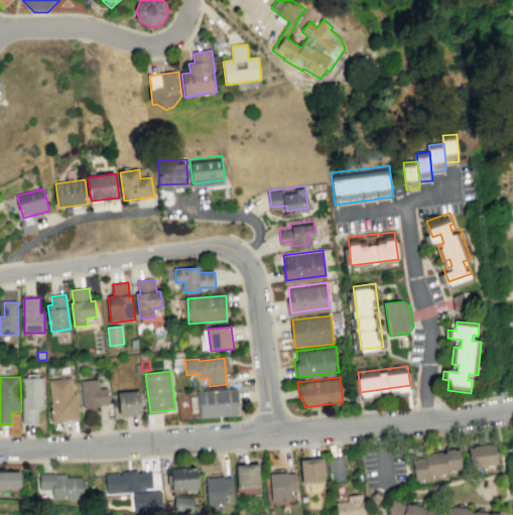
[(24,423),(24,378),(45,378),(46,408),(39,408),(39,423),(24,423)]
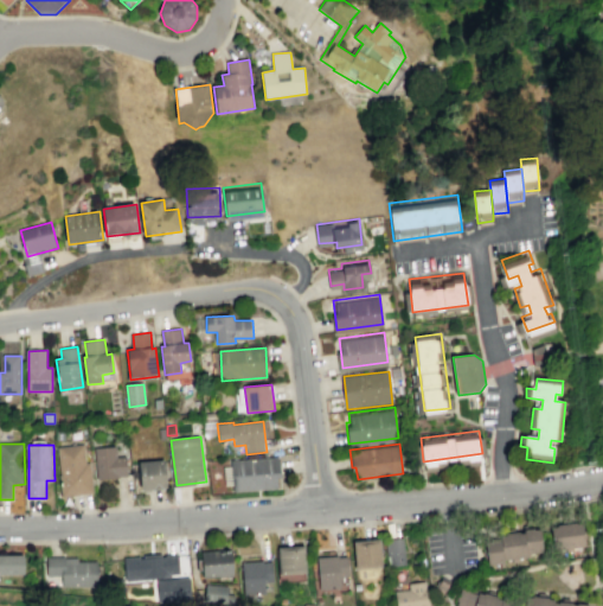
[(59,448),(89,445),(95,493),(64,497),(59,448)]
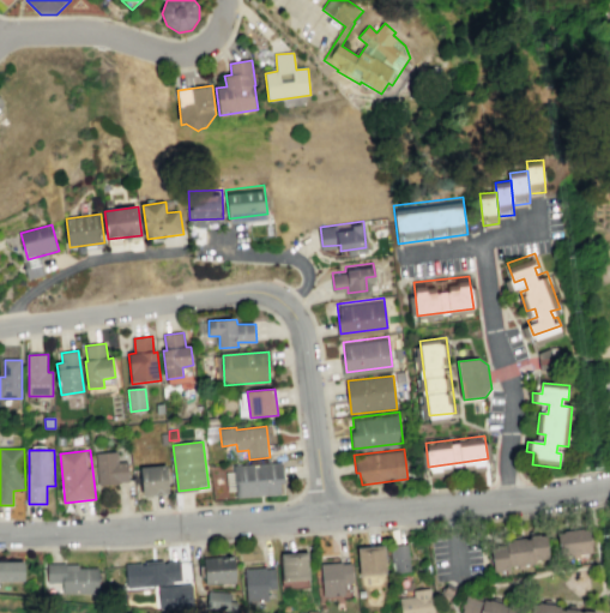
[(97,455),(119,452),(120,463),(128,462),(131,482),(101,486),(97,455)]
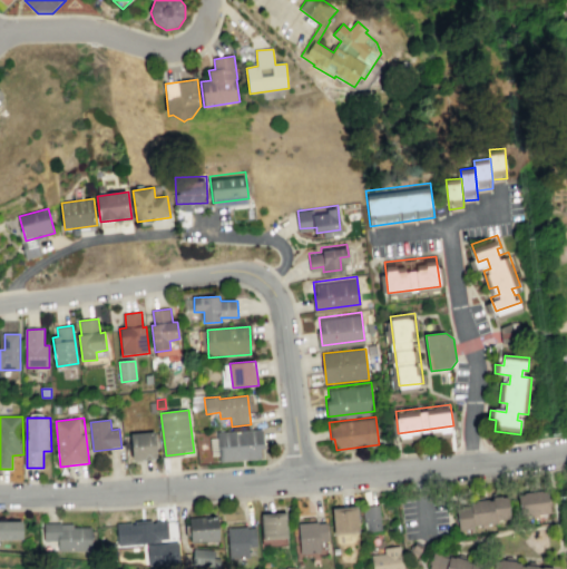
[(221,463),(218,434),(263,430),(264,449),(262,449),(262,459),(221,463)]
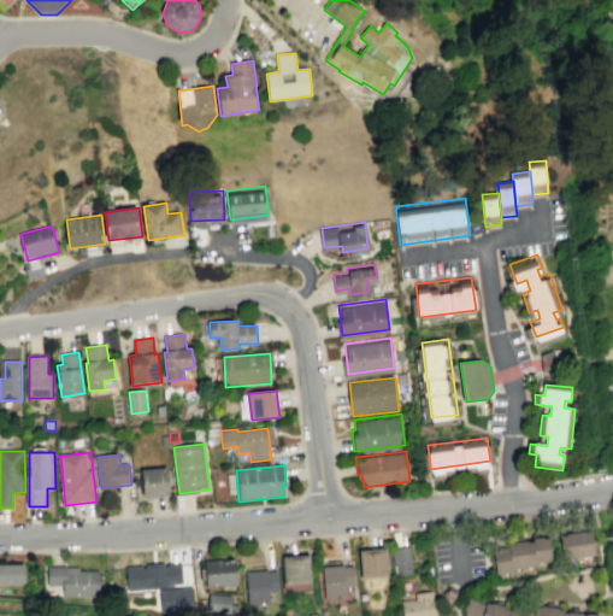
[(142,470),(169,469),(170,497),(145,498),(142,470)]
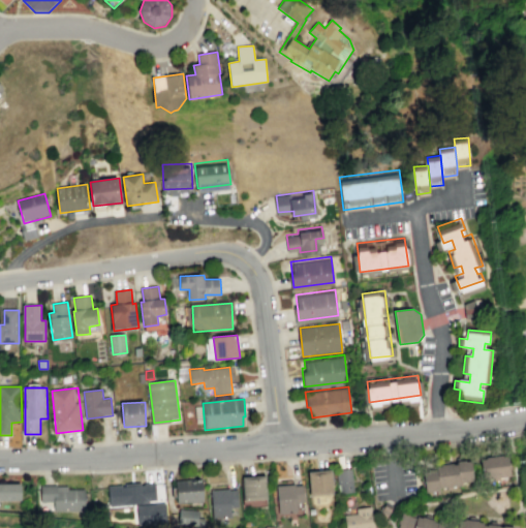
[(484,479),(482,460),(508,456),(512,476),(484,479)]
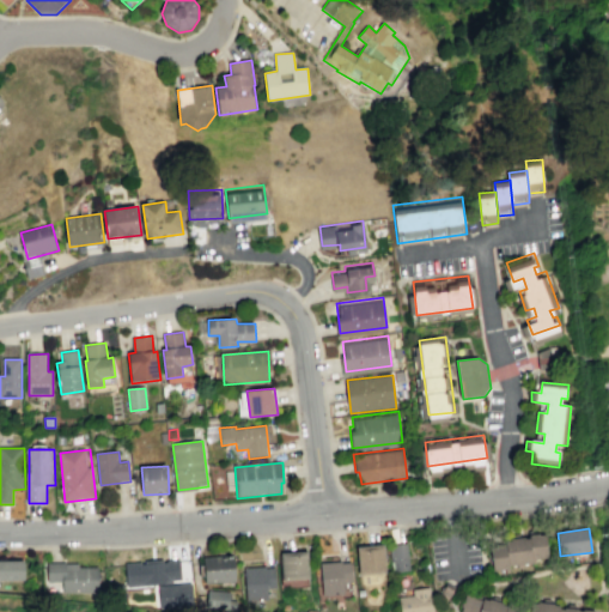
[(534,558),(531,538),(531,537),(548,534),(550,557),(534,558)]
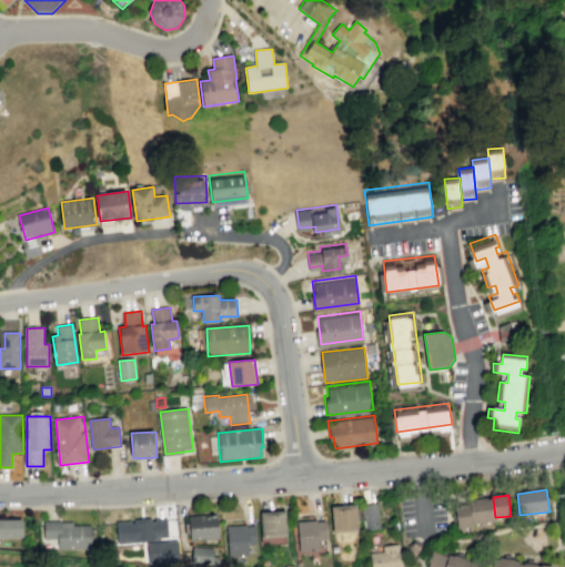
[(470,500),(493,498),(495,517),(495,522),(472,524),(470,505),(470,500)]
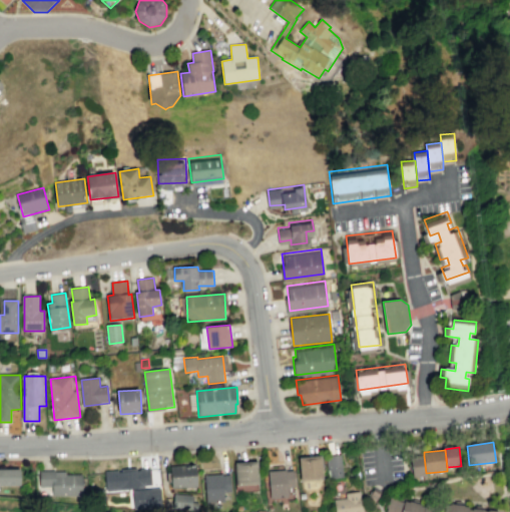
[(332,480),(329,456),(343,454),(346,478),(332,480)]
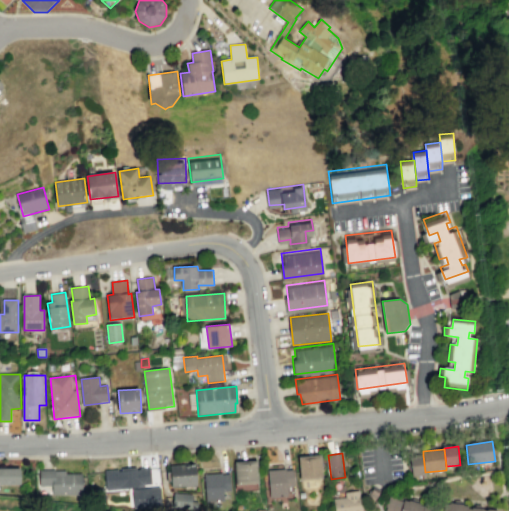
[(302,481),(300,456),(322,455),(324,479),(302,481)]
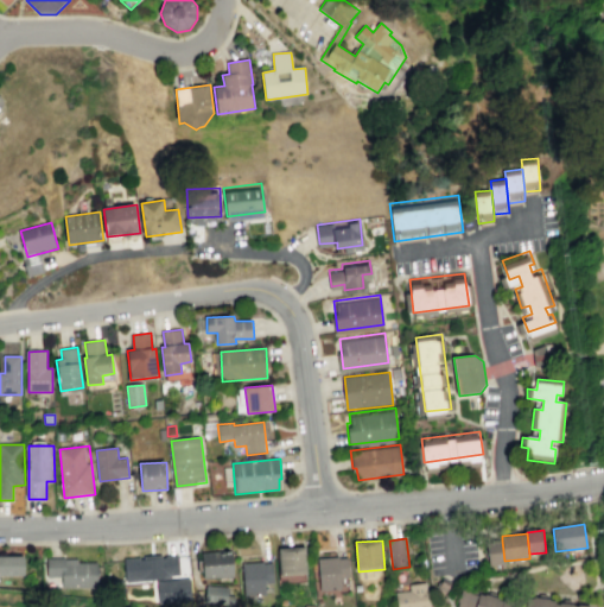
[(490,566),(488,542),(502,541),(504,561),(506,567),(490,566)]
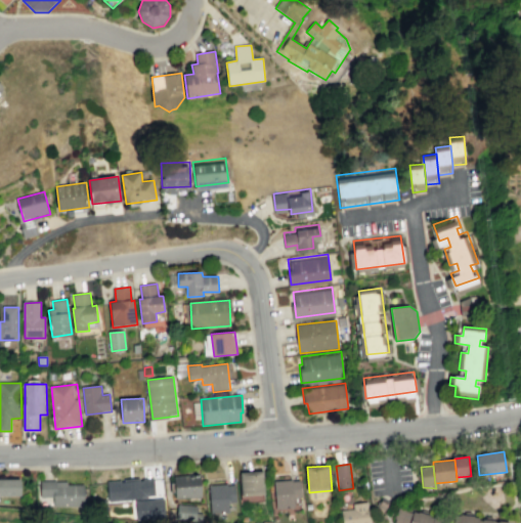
[(243,497),(242,472),(264,470),(266,496),(243,497)]
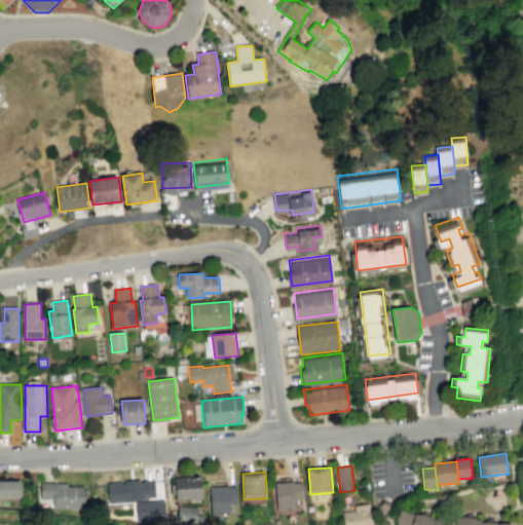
[(178,500),(176,479),(202,477),(203,499),(178,500)]
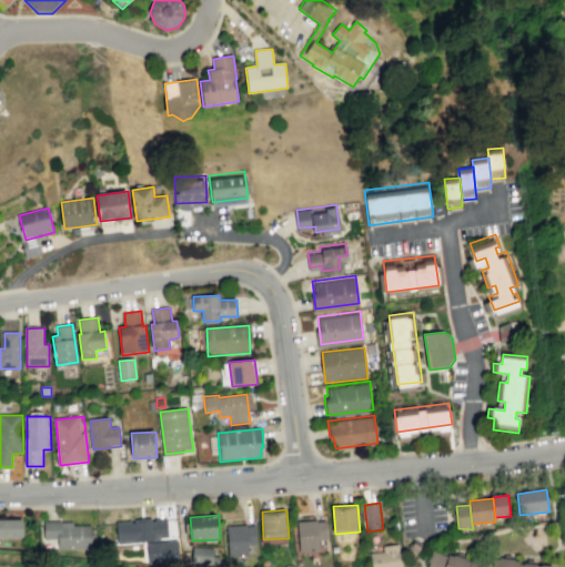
[(120,545),(118,523),(168,519),(170,540),(120,545)]
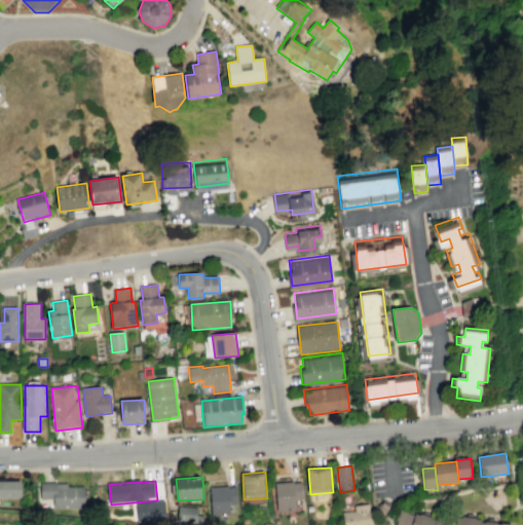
[(0,498),(0,482),(22,482),(22,498),(0,498)]
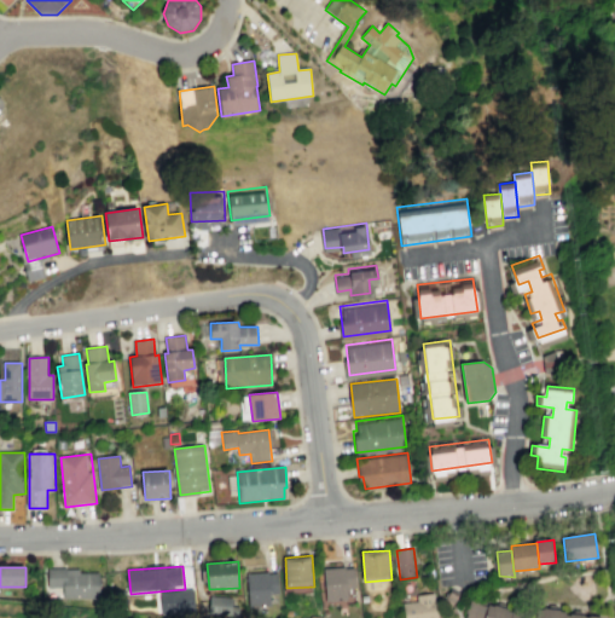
[(328,601),(325,570),(355,567),(358,588),(348,589),(349,600),(328,601)]
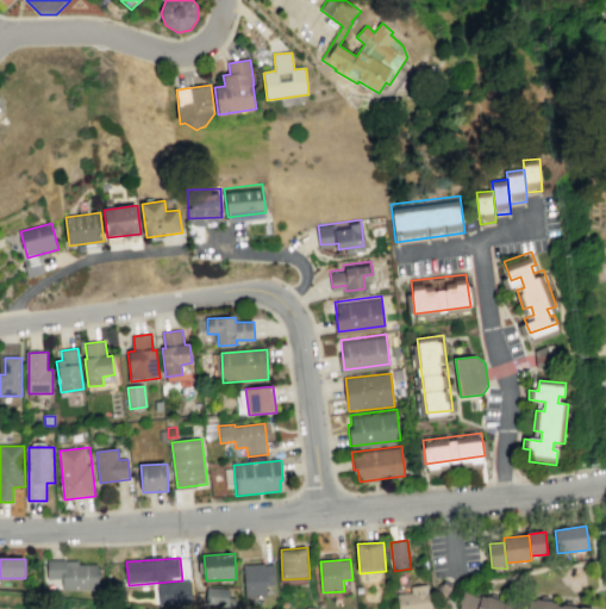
[(49,579),(49,561),(75,561),(75,565),(99,565),(99,590),(64,590),(64,579),(49,579)]
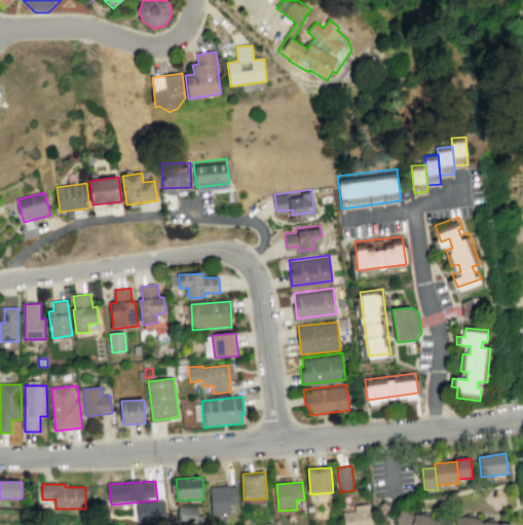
[(214,516),(212,488),(230,486),(230,488),(237,488),(238,504),(231,505),(232,514),(214,516)]
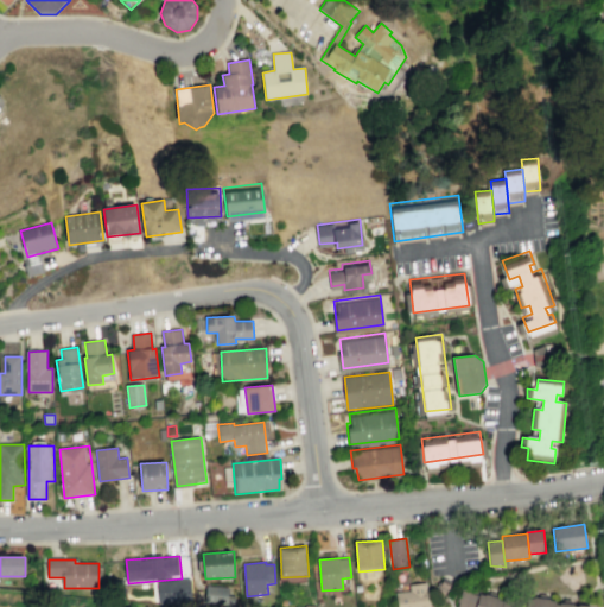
[(159,583),(191,581),(194,600),(161,602),(159,583)]
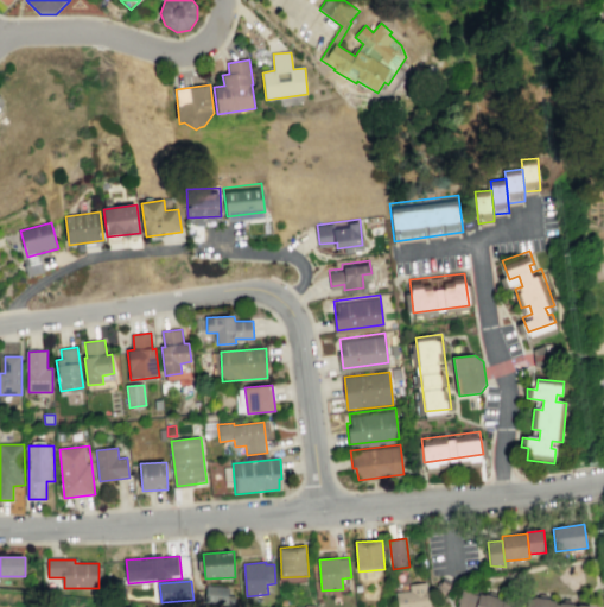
[(430,606),(428,585),(411,586),(412,592),(398,593),(399,606),(430,606)]
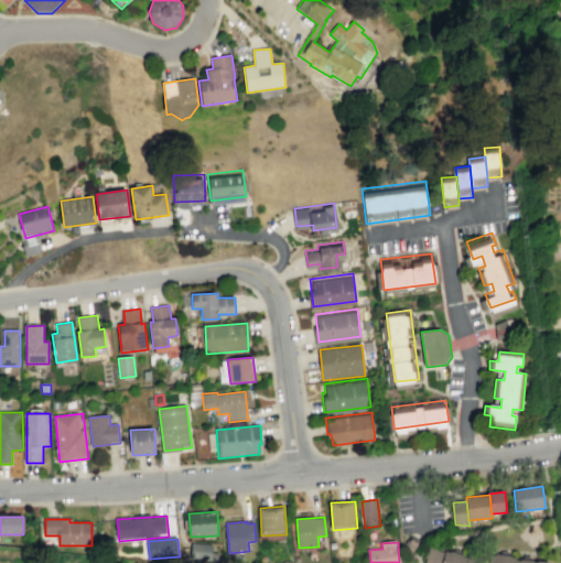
[(216,562),(217,545),(193,544),(192,562),(216,562)]
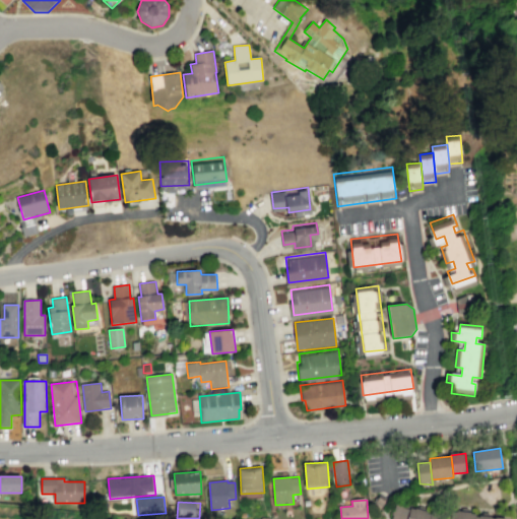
[(391,518),(396,503),(446,515),(444,518),(391,518)]
